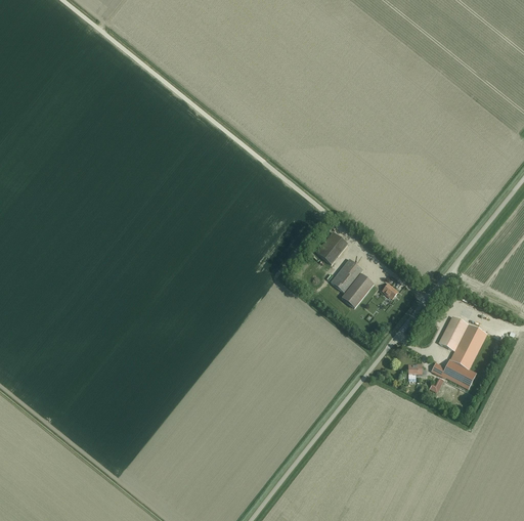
[(332,263),(347,243),(333,230),(316,251),(332,263)]
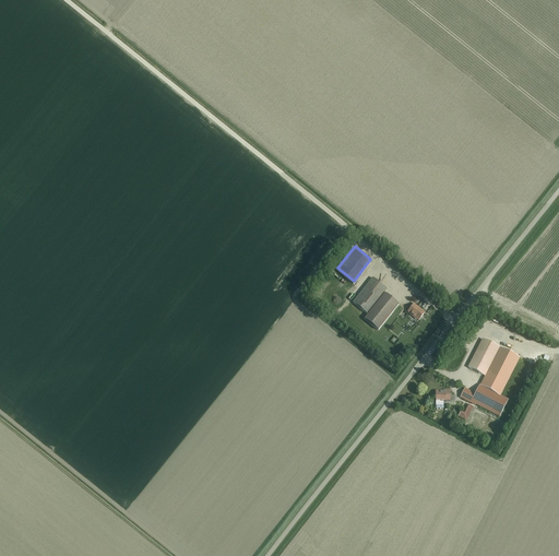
[(388,286),(372,274),(353,299),(367,311),(384,290),(388,286)]
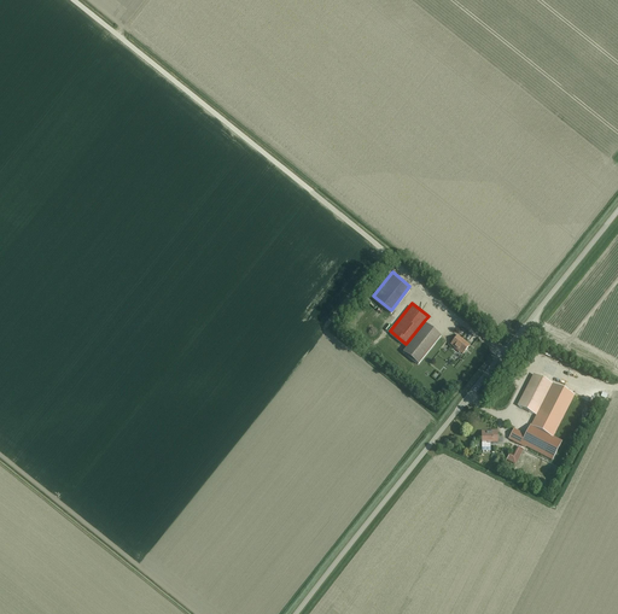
[(441,333),(425,320),(406,344),(402,349),(418,361),(441,333)]
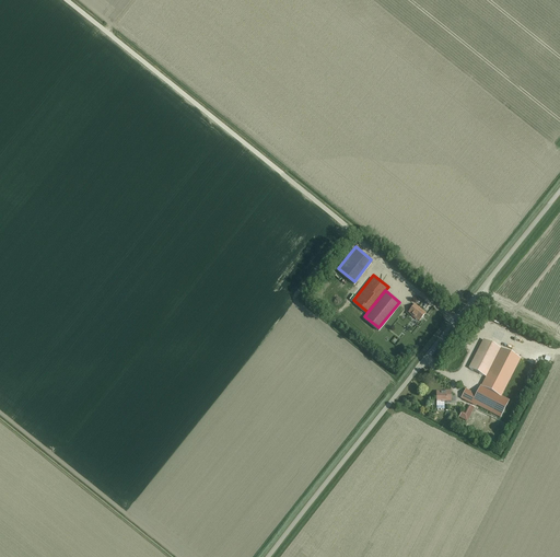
[(419,317),(426,310),(415,302),(408,310),(419,317)]
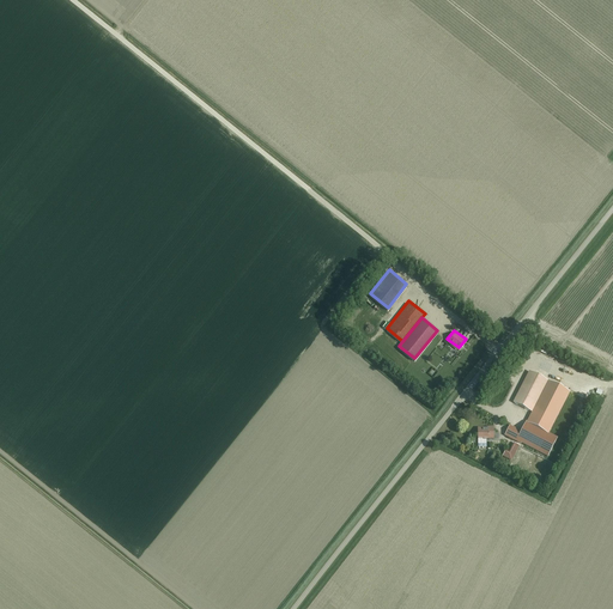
[(539,359),(550,370),(556,365),(545,353),(539,359)]
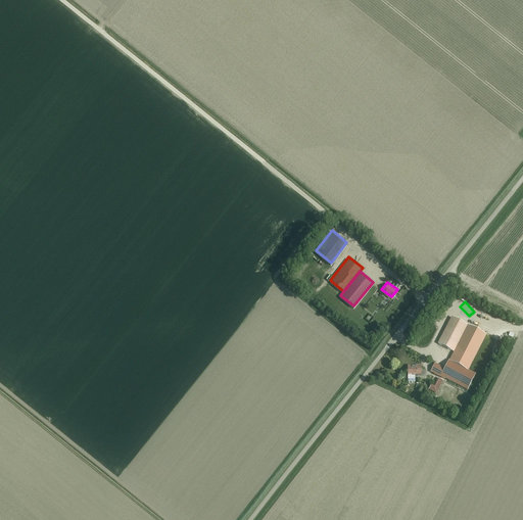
[(438,341),(454,349),(468,323),(452,315),(438,341)]
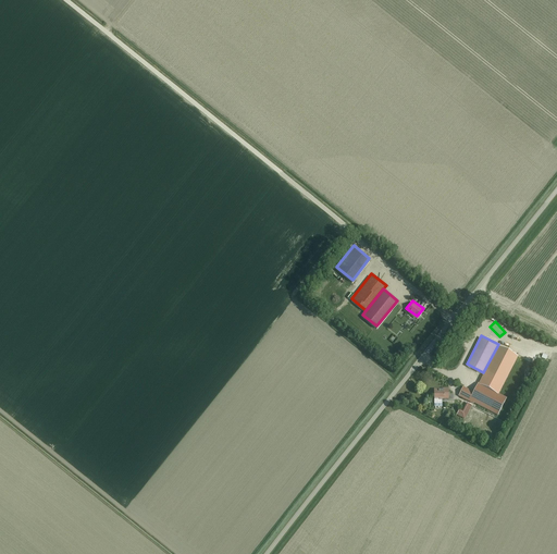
[(498,344),(483,372),(479,382),(498,392),(518,354),(498,344)]
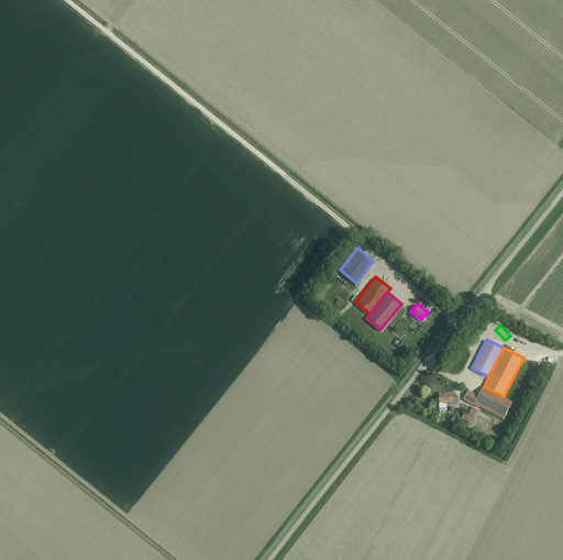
[(483,385),(478,394),(475,401),(479,403),(504,416),(511,401),(504,396),(484,386),(483,385)]
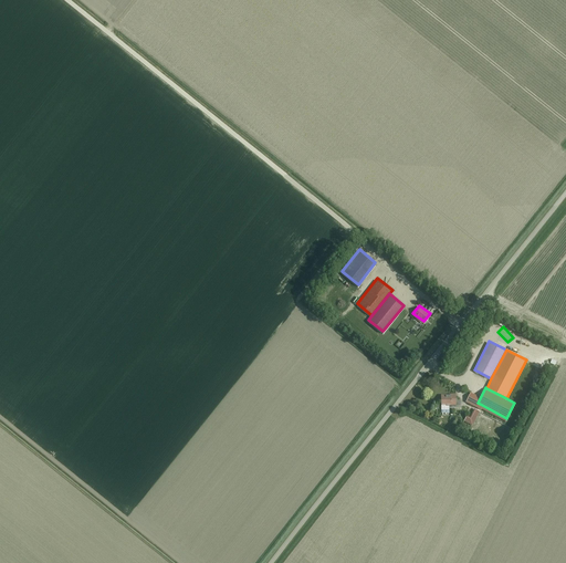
[(481,407),(482,405),(478,403),(481,396),(471,391),(467,399),(481,407)]
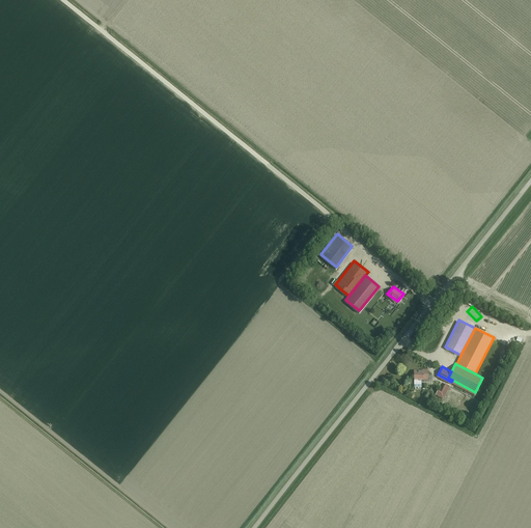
[(414,378),(414,382),(421,382),(421,379),(427,379),(427,367),(422,367),(422,368),(414,368),(414,378)]
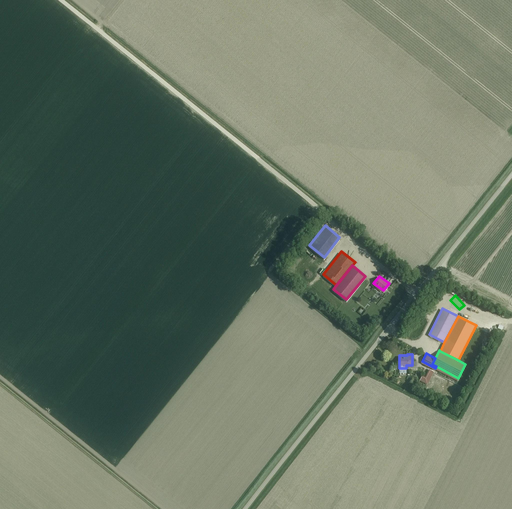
[(433,369),(430,368),(426,376),(422,375),(420,378),(427,381),(433,369)]
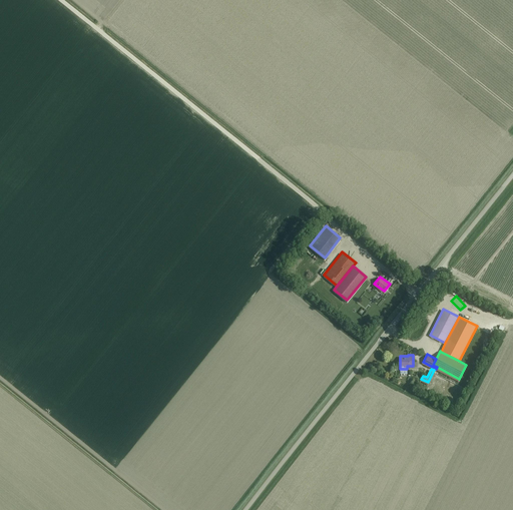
All buildings are outlined.
